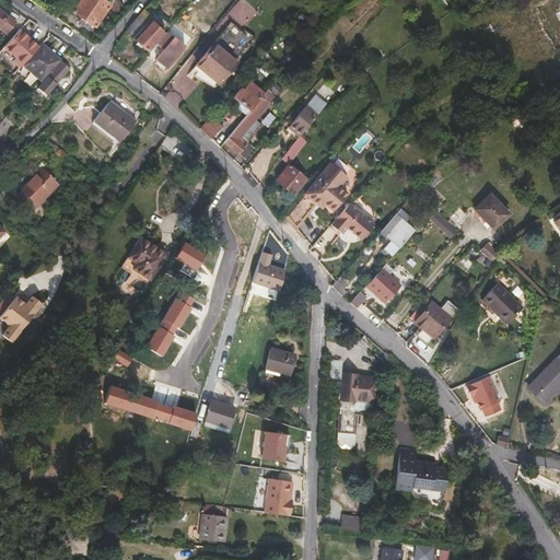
[(84,20),(94,26),(109,4),(106,2),(103,0),(79,0),(72,11),(81,18),(84,20)]
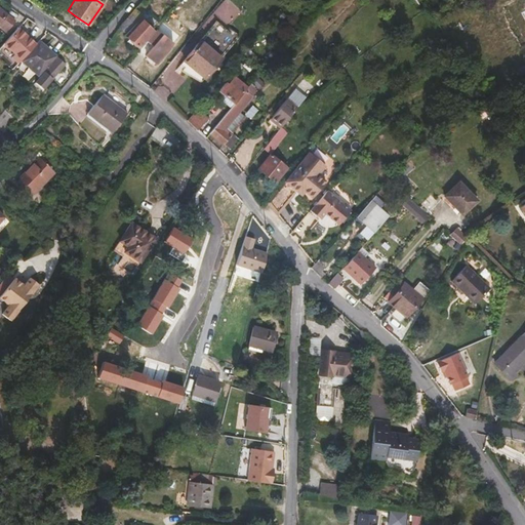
[(15,21),(0,7),(0,27),(6,32),(15,21)]
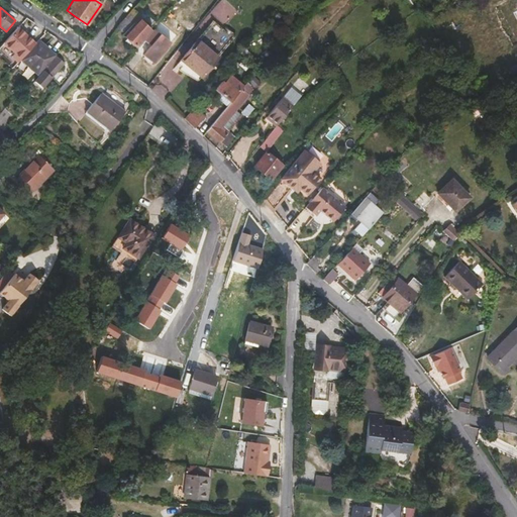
[(140,15),(133,8),(117,26),(124,33),(123,34),(127,38),(131,42),(137,48),(144,40),(144,39),(151,31),(137,19),(140,15)]
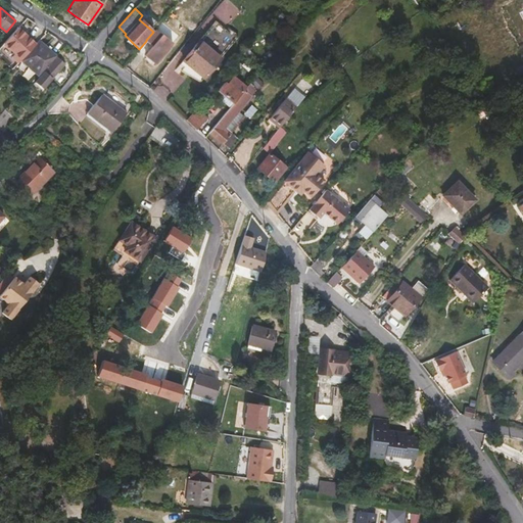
[(200,38),(175,68),(201,83),(222,57),(237,39),(217,21),(201,39),(200,38)]
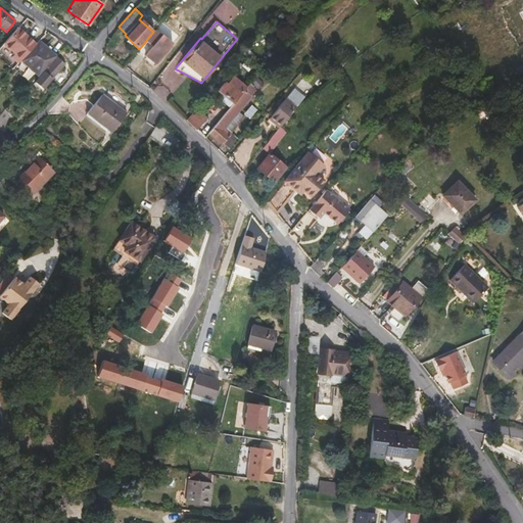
[(38,43),(19,27),(5,42),(17,52),(14,55),(20,61),(38,43)]
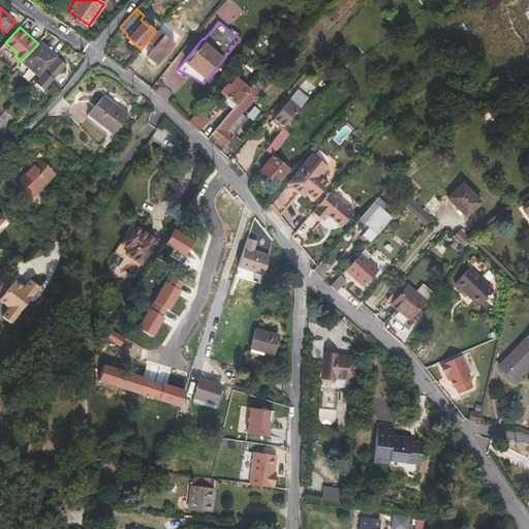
[(155,32),(148,40),(155,47),(148,56),(158,64),(175,43),(158,30),(155,32)]
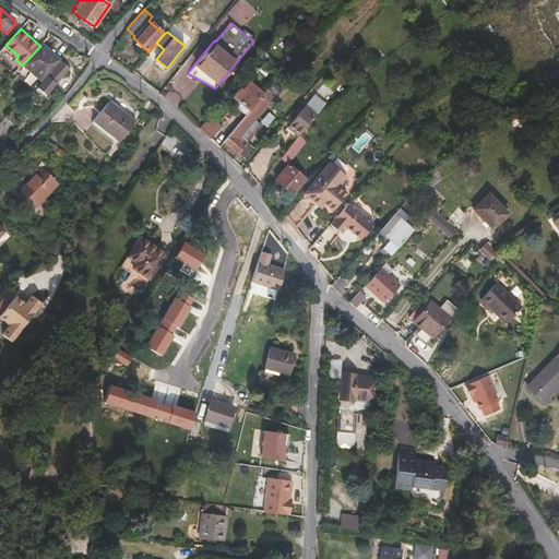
[(61,59),(43,43),(40,46),(22,66),(40,82),(61,59)]
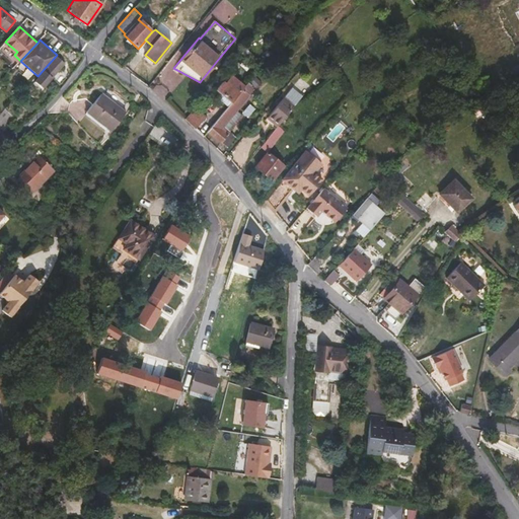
[(35,82),(42,88),(65,64),(58,57),(35,82)]
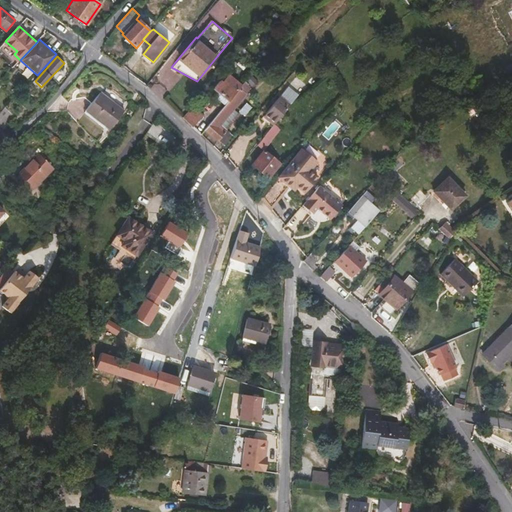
[(229,101),(242,86),(228,75),(222,82),(220,80),(213,88),(220,94),(229,101)]
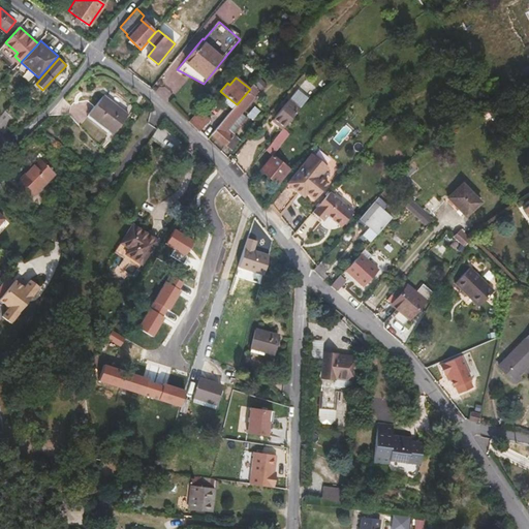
[(257,80),(252,85),(258,91),(259,91),(265,86),(257,80)]
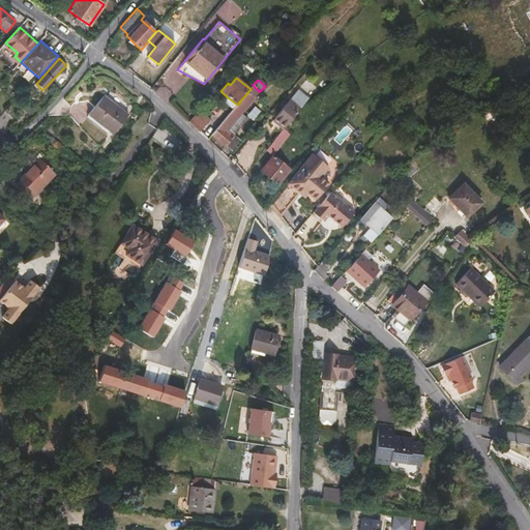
[(233,109),(211,134),(227,146),(227,145),(235,136),(235,135),(229,129),(242,113),(256,97),(255,95),(259,91),(253,85),(251,89),(237,105),(233,109)]
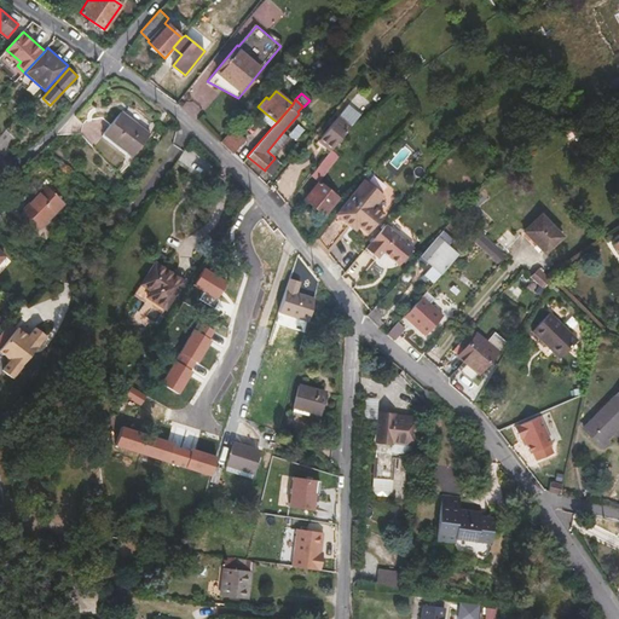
[(350,104),(339,116),(352,126),(362,115),(350,104)]
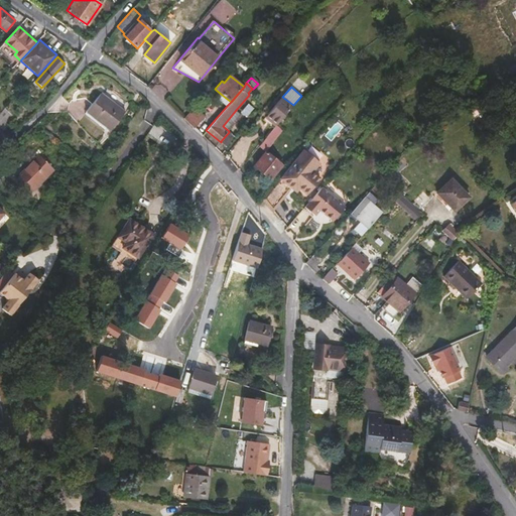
[(126,111),(102,92),(87,112),(111,131),(126,111)]
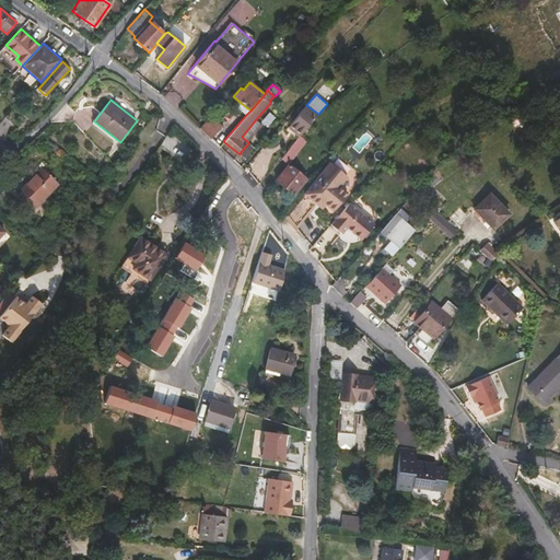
[(241,103),(237,107),(246,115),(251,111),(241,103)]
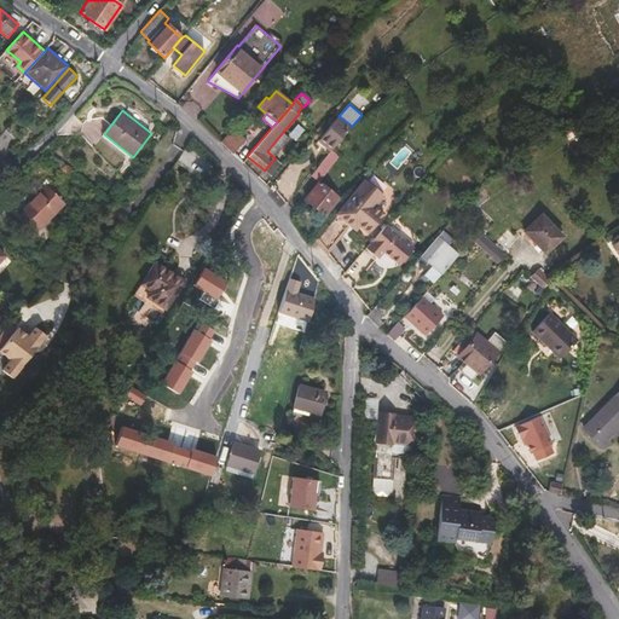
[(352,126),(339,116),(319,140),(331,150),(352,126)]
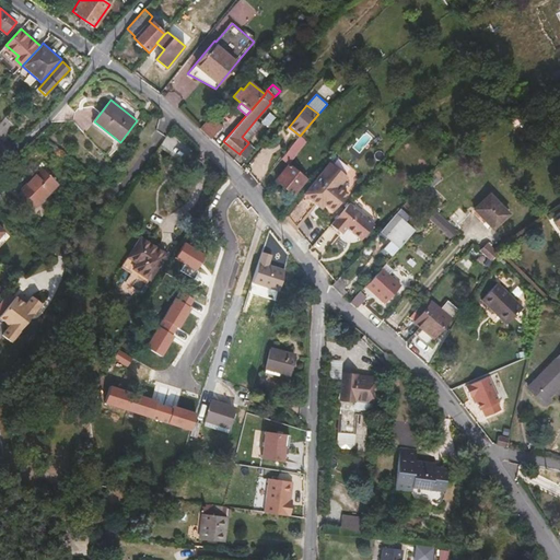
[(269,112),(261,121),(268,127),(276,117),(269,112)]
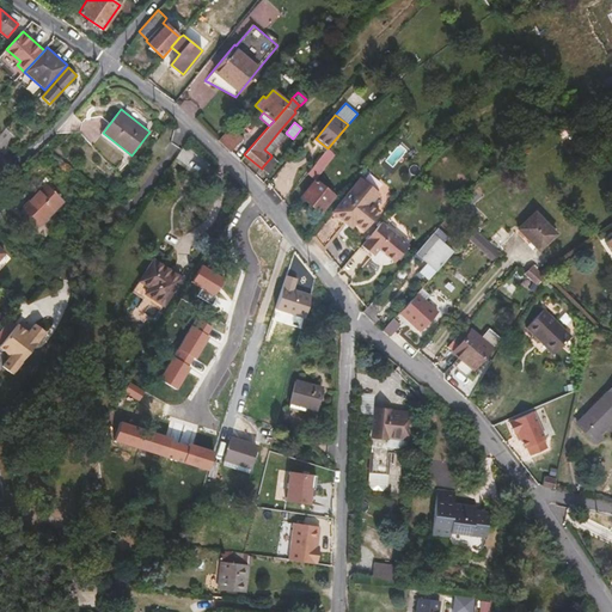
[(565,124),(557,129),(564,139),(571,134),(565,124)]
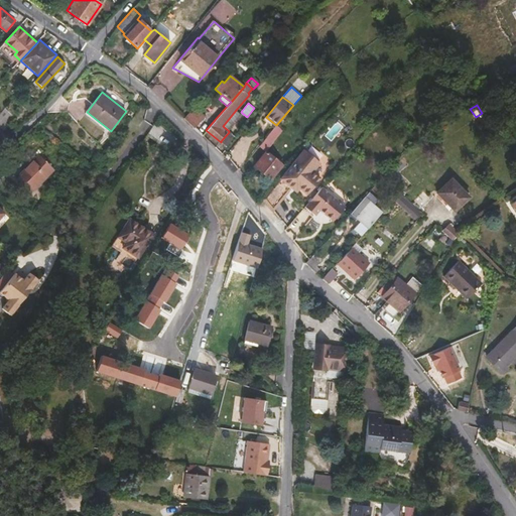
[(6,109),(0,115),(0,125),(4,130),(16,118),(6,109)]
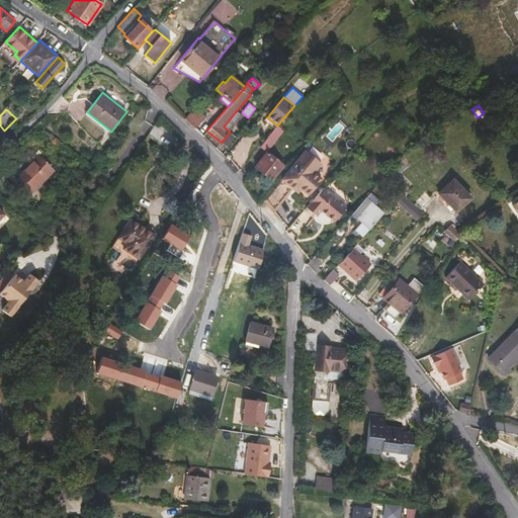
[(192,109),(184,118),(194,126),(202,117),(192,109)]
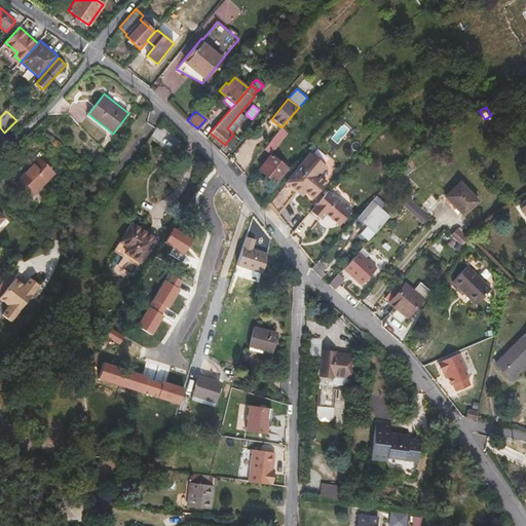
[(227,128),(233,134),(247,117),(240,112),(227,128)]
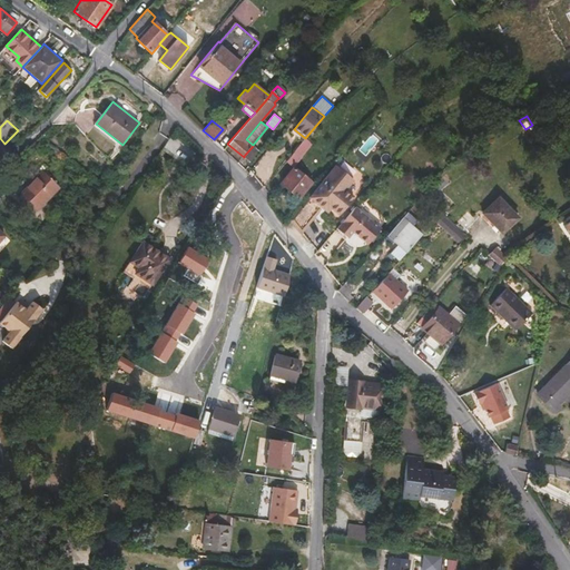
[(156,136),(148,130),(138,143),(146,148),(156,136)]
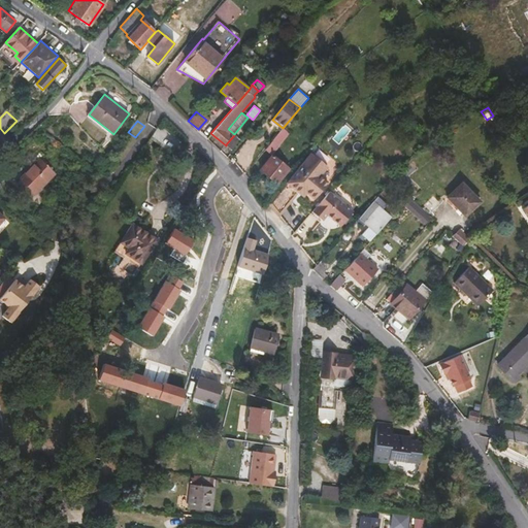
[(283,128),(265,150),(270,154),(278,143),(288,132),(283,128)]
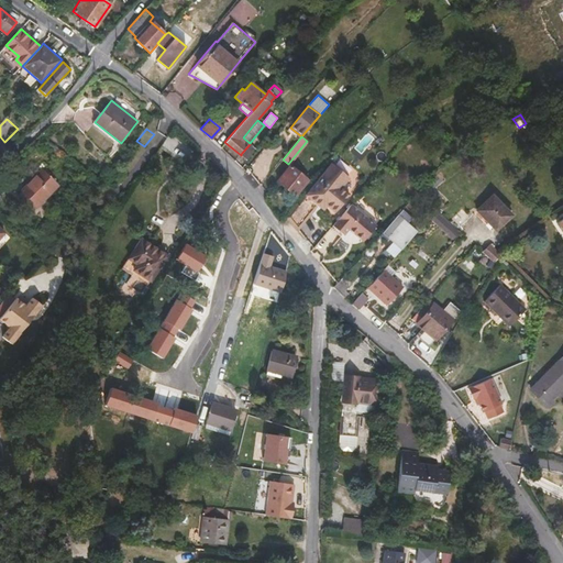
[(250,144),(241,154),(247,159),(256,150),(250,144)]
